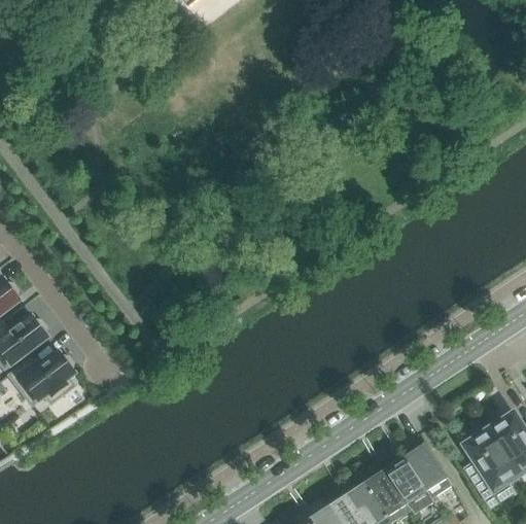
[(0,281),(0,314),(22,299),(19,295),(20,288),(14,281),(7,281),(5,278),(0,281)]
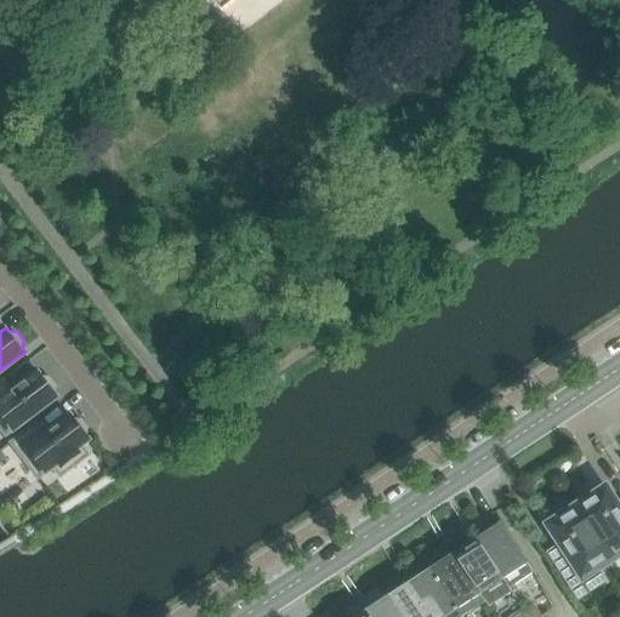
[(50,375),(41,373),(39,370),(13,389),(5,378),(0,381),(0,426),(6,434),(58,395),(56,392),(57,383),(50,375)]
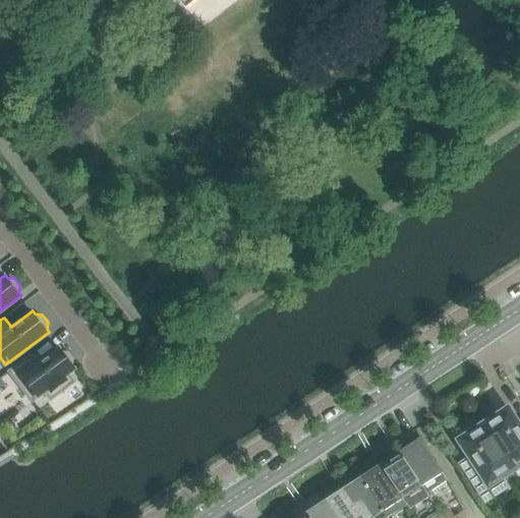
[(62,349),(60,346),(39,362),(31,353),(9,369),(33,401),(45,391),(51,399),(75,381),(69,372),(75,367),(73,364),(74,358),(69,351),(62,349)]
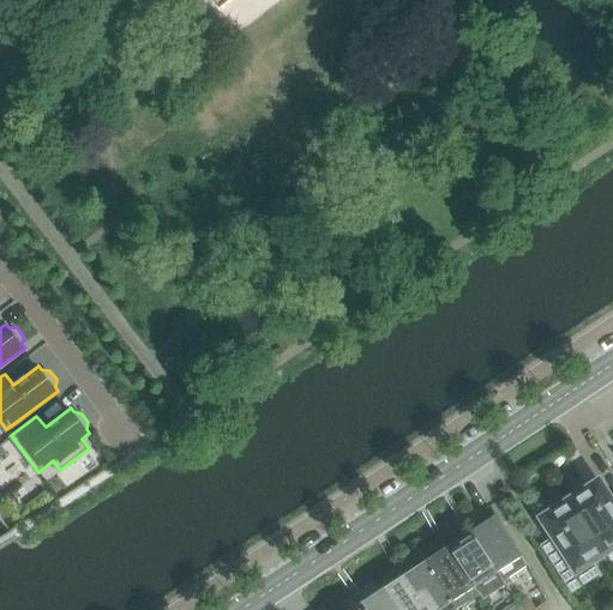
[(612,501),(599,481),(592,485),(588,484),(578,490),(577,494),(571,499),(605,550),(612,545),(612,501)]
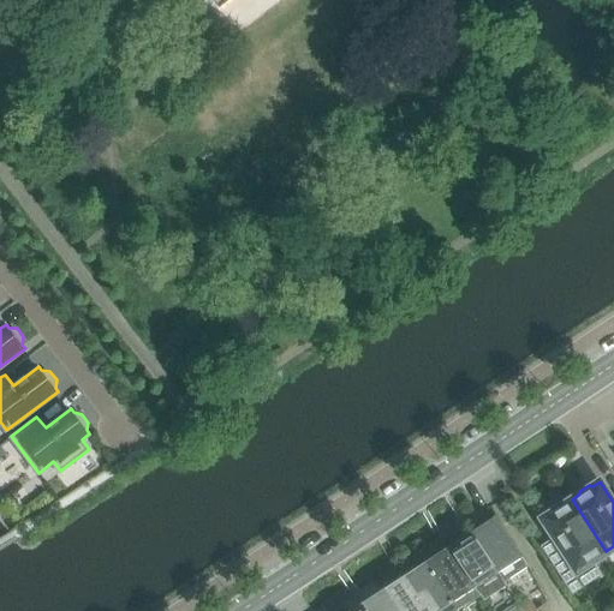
[(606,551),(572,499),(565,503),(561,503),(552,509),(552,513),(543,517),(562,547),(550,555),(573,589),(600,573),(591,561),(606,551)]
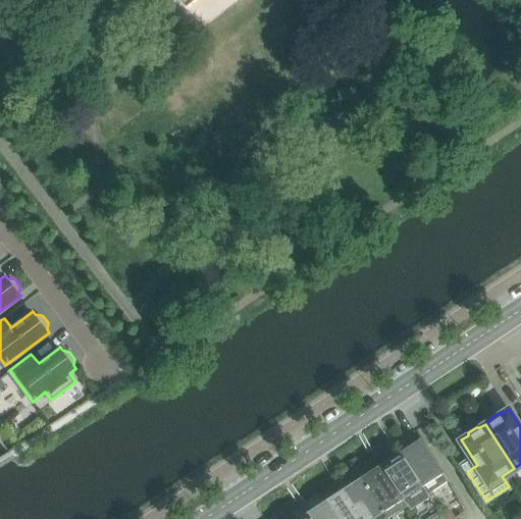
[(448,480),(422,442),(422,440),(413,446),(410,446),(404,449),(404,452),(402,453),(426,490),(428,492),(448,480)]
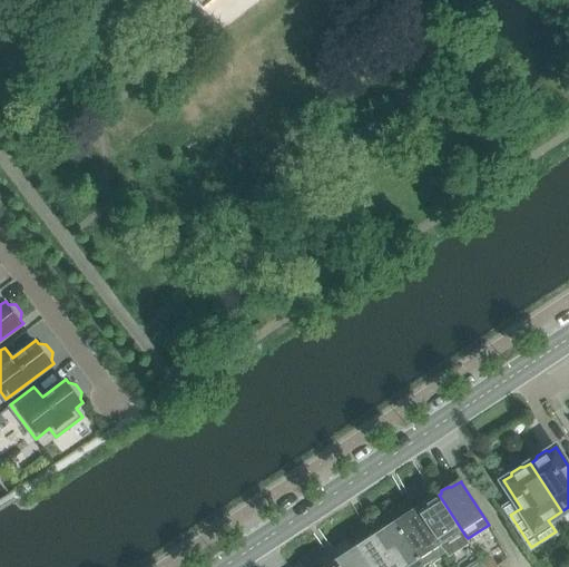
[(427,504),(417,509),(440,544),(444,550),(466,536),(439,495),(438,496),(434,496),(428,500),(427,504)]
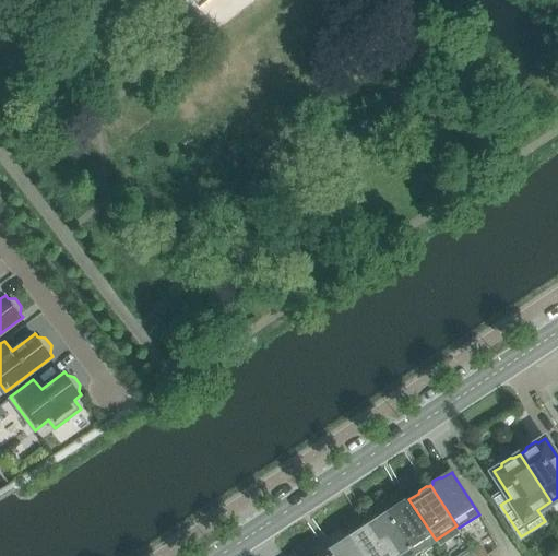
[(390,511),(389,512),(412,546),(431,533),(408,499),(401,505),(398,504),(391,508),(391,509),(390,511)]
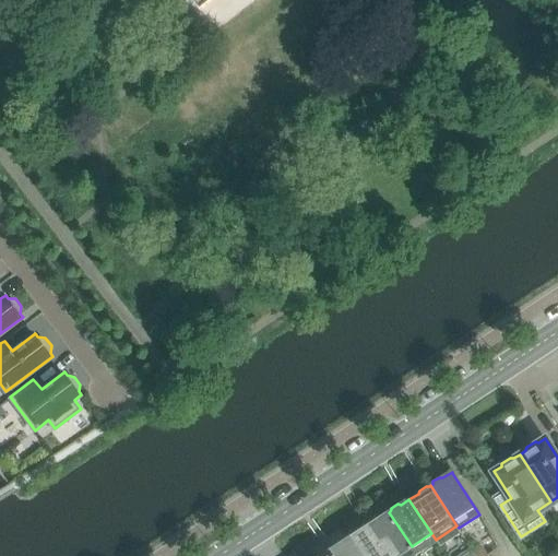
[(377,520),(369,524),(391,555),(410,555),(416,553),(412,546),(389,512),(387,513),(383,512),(377,517),(377,520)]
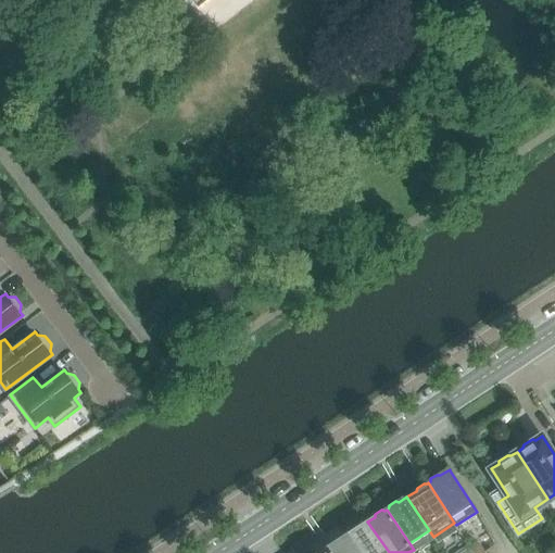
[(352,532),(351,533),(363,552),(389,552),(367,522),(362,526),(358,525),(352,529),(352,532)]
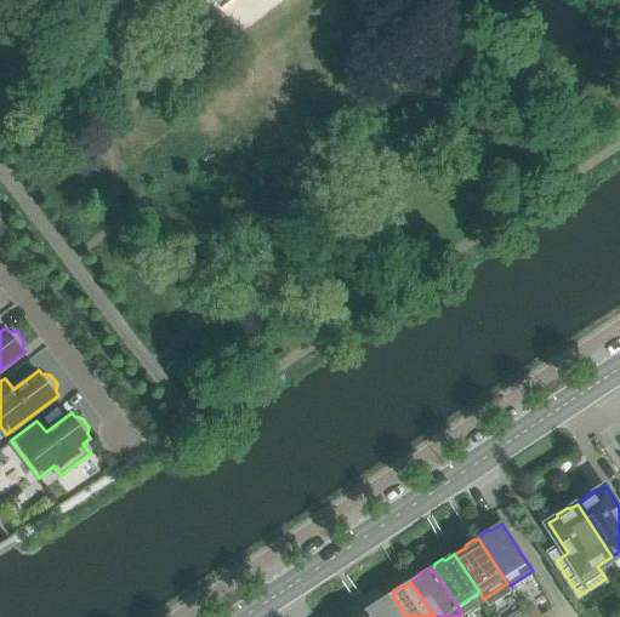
[(405,616),(392,595),(390,596),(386,595),(379,600),(379,604),(368,610),(373,616),(405,616)]
